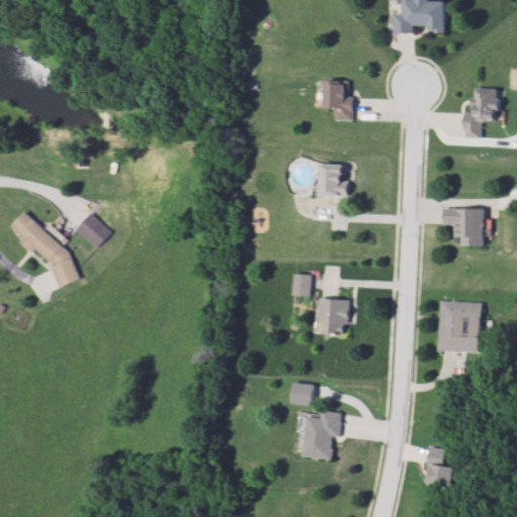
[(392,0),(451,0),(447,38),(389,31),(392,0)]
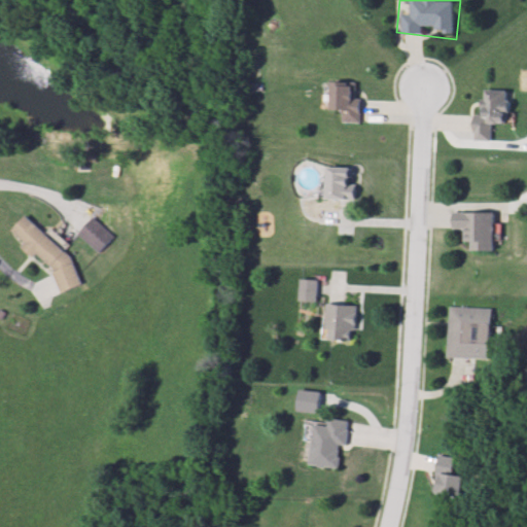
[(332,78),(362,82),(358,123),(328,119),(332,78)]
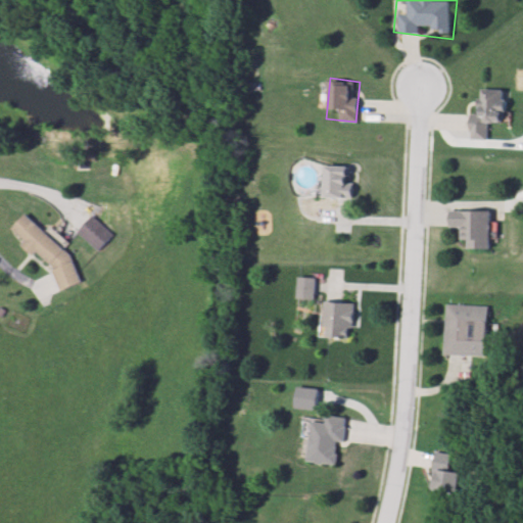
[(471,85),(511,89),(505,140),(465,135),(471,85)]
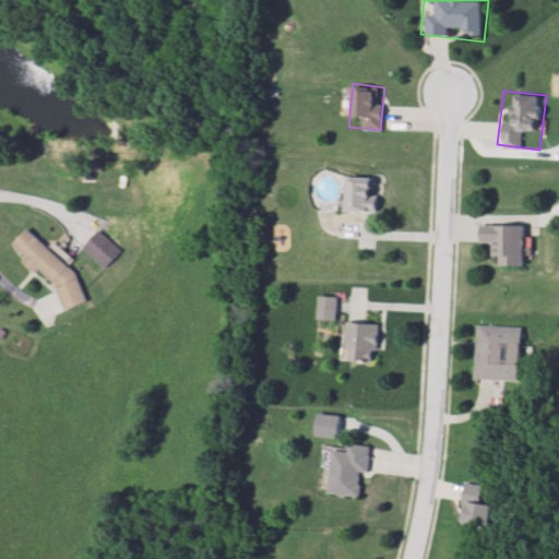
[(346,179),(382,183),(378,214),(343,211),(346,179)]
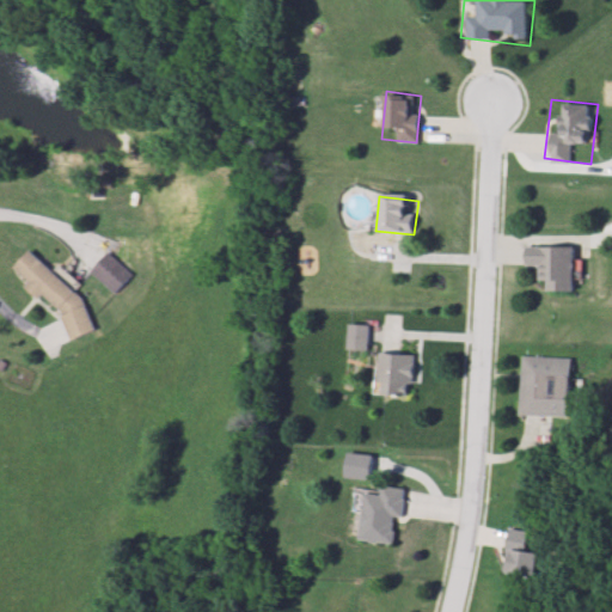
[(532,239),(576,244),(571,291),(527,286),(532,239)]
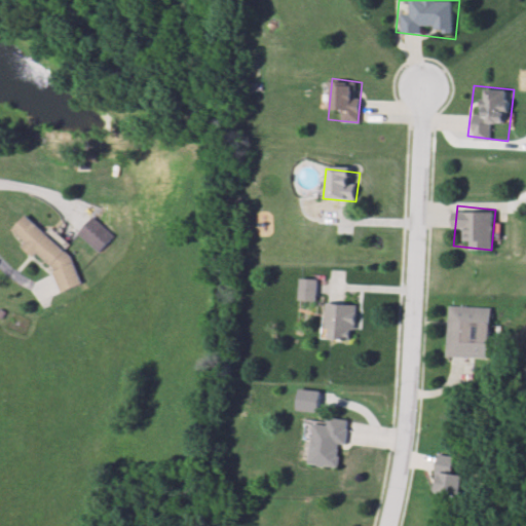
[(74,289),(88,272),(25,218),(11,233),(74,289)]
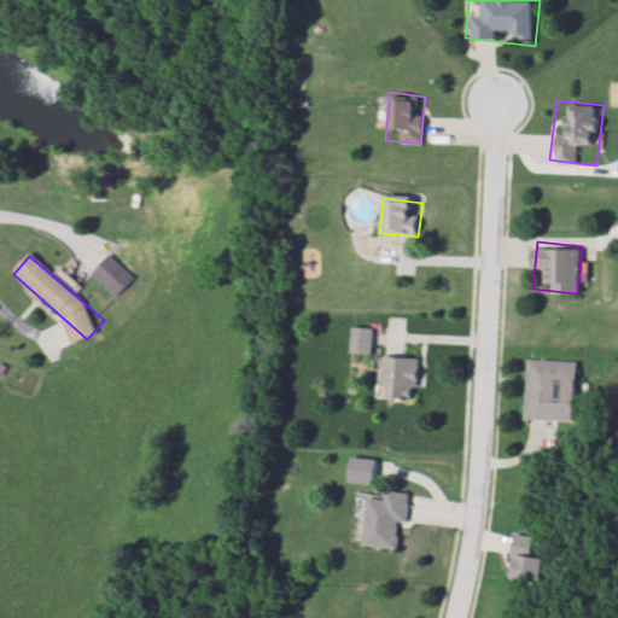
[(135,279),(110,256),(93,274),(118,297),(135,279)]
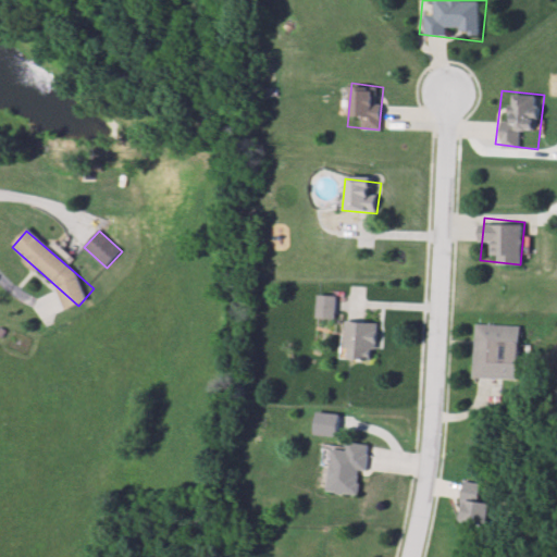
[(317,292),(339,294),(336,320),(313,318),(317,292)]
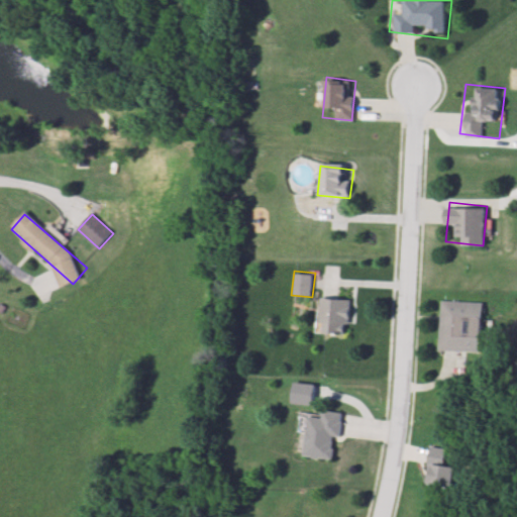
[(321,295),(352,298),(348,335),(317,332),(321,295)]
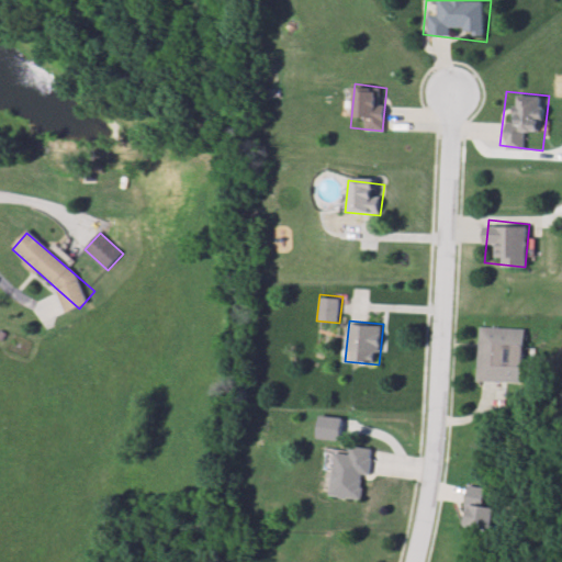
[(478,328),(528,330),(526,381),(475,379),(478,328)]
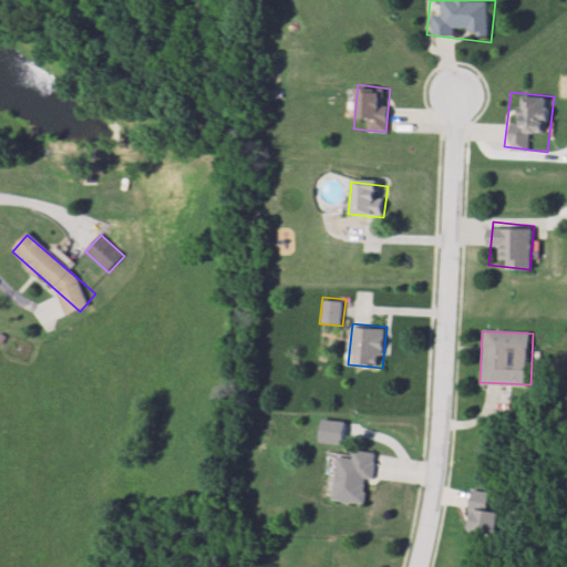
[(333,453),(374,457),(370,506),(329,501),(333,453)]
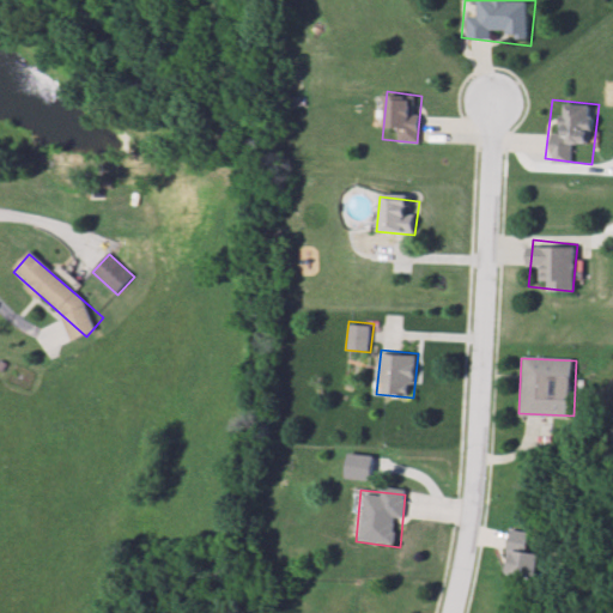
[(513,532),(532,534),(542,535),(538,581),(514,578),(508,578),(513,532)]
